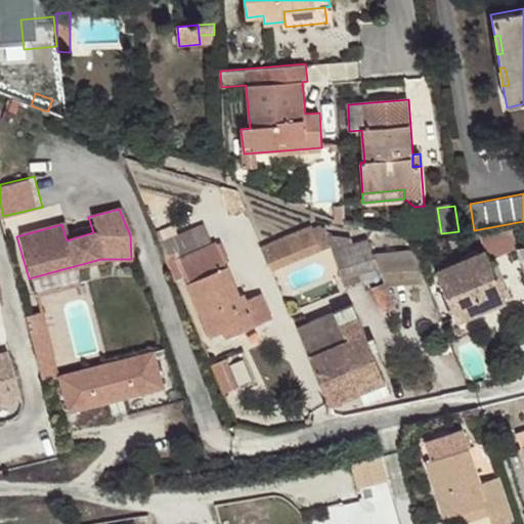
[(426,275),(416,250),(373,254),(368,238),(353,243),(351,236),(328,233),(317,236),(311,225),(261,246),(271,269),(332,245),(343,277),(363,271),(383,311),(395,305),(384,282),(423,279),(422,275),(426,275)]
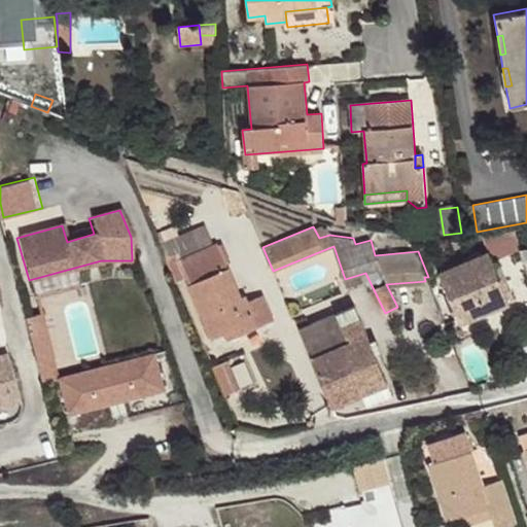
[(92,227),(65,236),(67,242),(94,234),(92,227)]
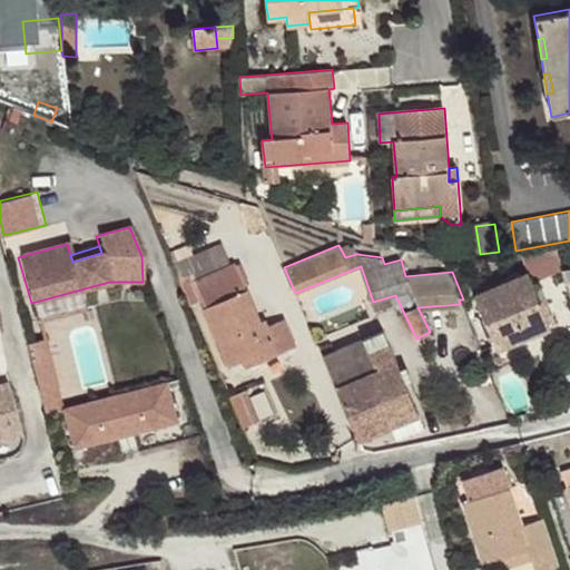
[(174,262),(179,279),(190,274),(194,282),(217,272),(207,247),(174,262)]
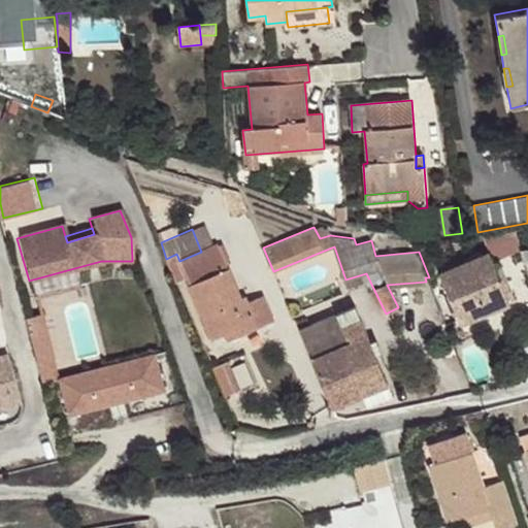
[(176,254),(166,259),(175,283),(187,278),(211,337),(225,333),(235,327),(238,334),(273,320),(263,296),(249,303),(245,297),(241,298),(218,243),(201,252),(179,261),(176,254)]
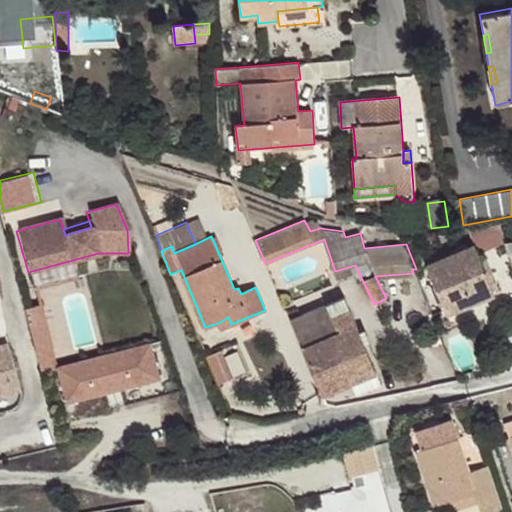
[(504,242),(503,239),(472,240),(474,245),(426,264),(447,315),(473,305),(495,296),(480,259),(510,258),(504,242)]
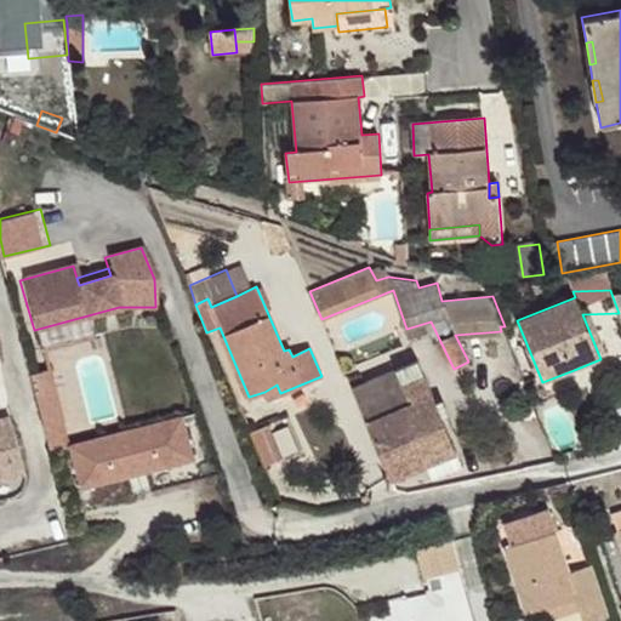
[(620,332),(605,339),(620,376),(620,375),(620,332)]
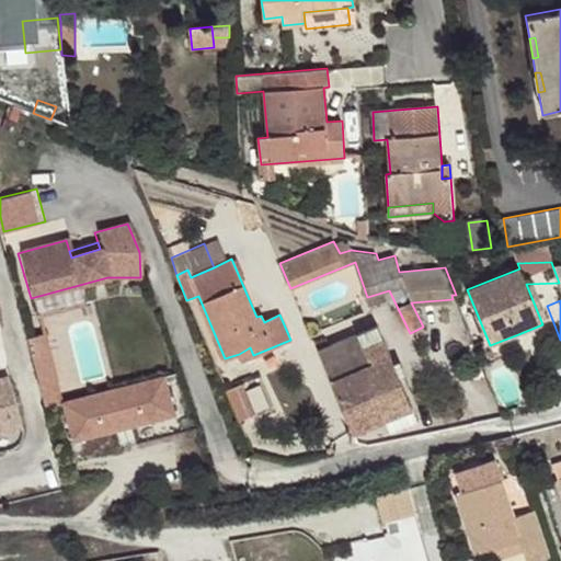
[(376,325),(317,350),(333,389),(353,433),(385,420),(412,408),(376,325)]
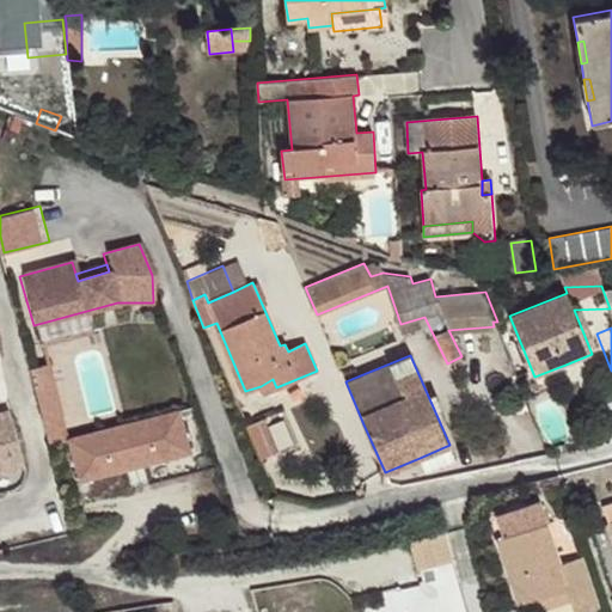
[(51,361),(32,367),(55,441),(74,435),(51,361)]
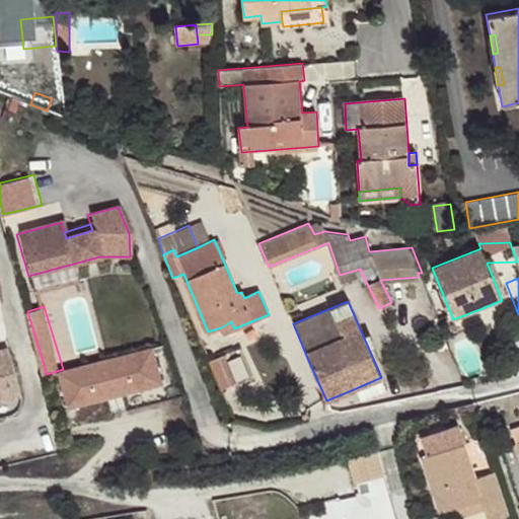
[(231,321),(221,327),(224,334),(234,328),(231,321)]
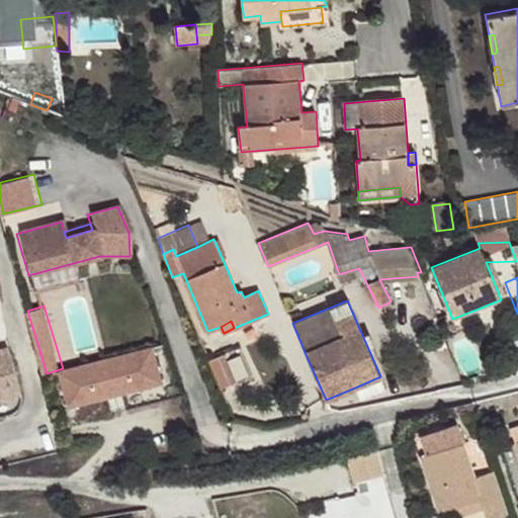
[(7,344),(0,345),(0,399),(21,394),(7,344)]
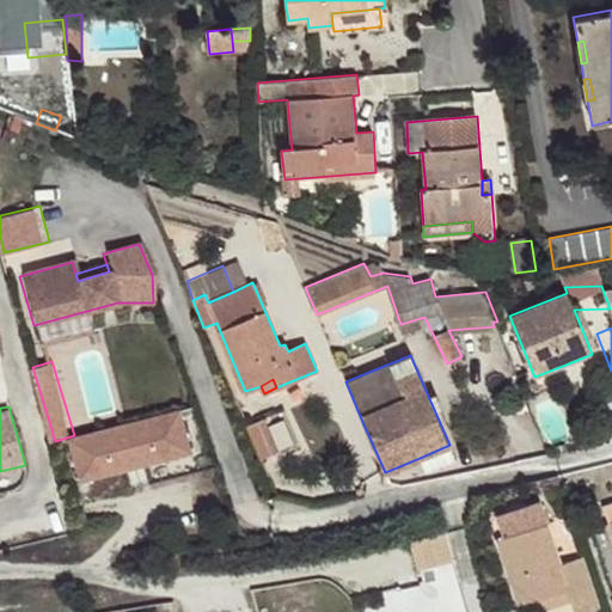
[(178,415),(123,428),(132,464),(187,451),(178,415)]
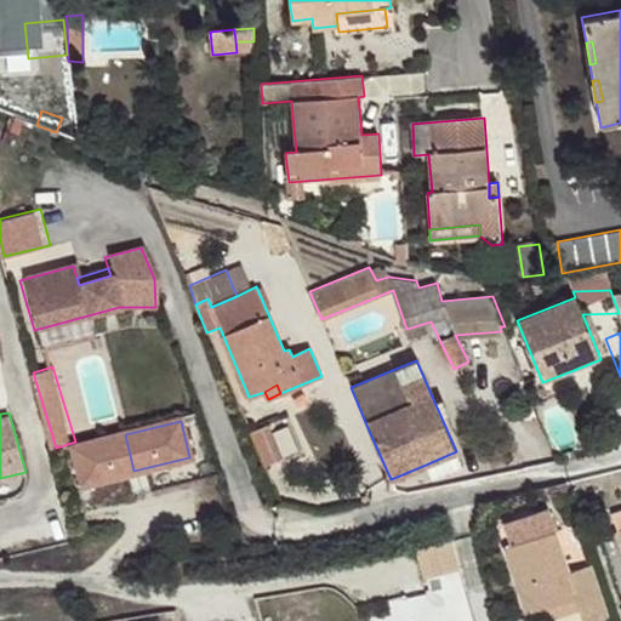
[(267,425),(250,433),(265,466),(283,459),(267,425)]
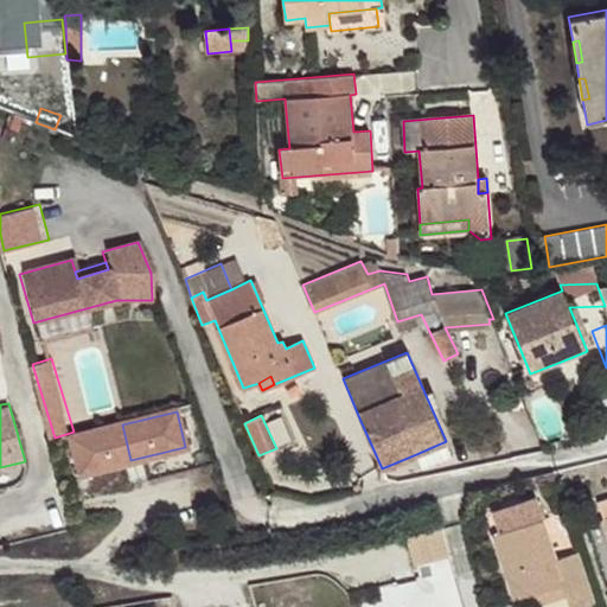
[(122,425),(70,438),(80,473),(131,460),(122,425)]
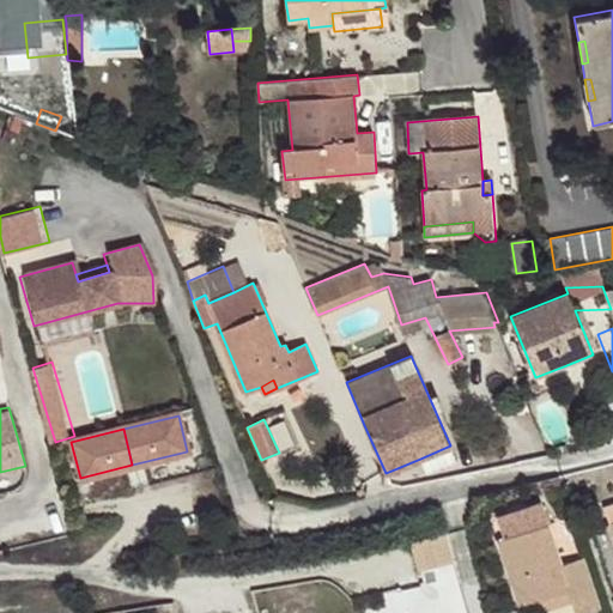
[(457,462),(450,445),(420,459),(428,474),(457,462)]
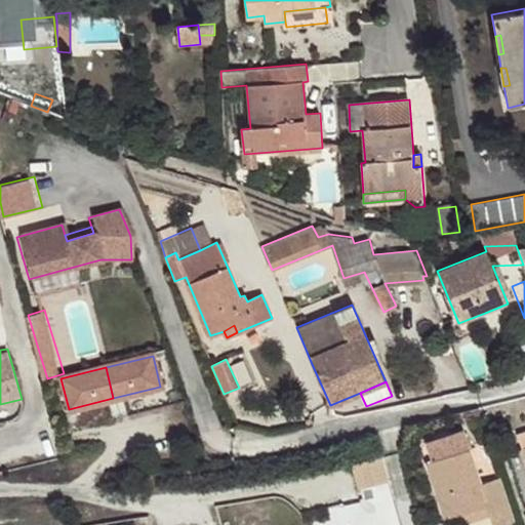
[(493,524),(501,524),(515,521),(500,477),(482,483),(466,429),(428,440),(434,459),(428,460),(445,520),(460,514),(487,506),(491,516),(493,524)]
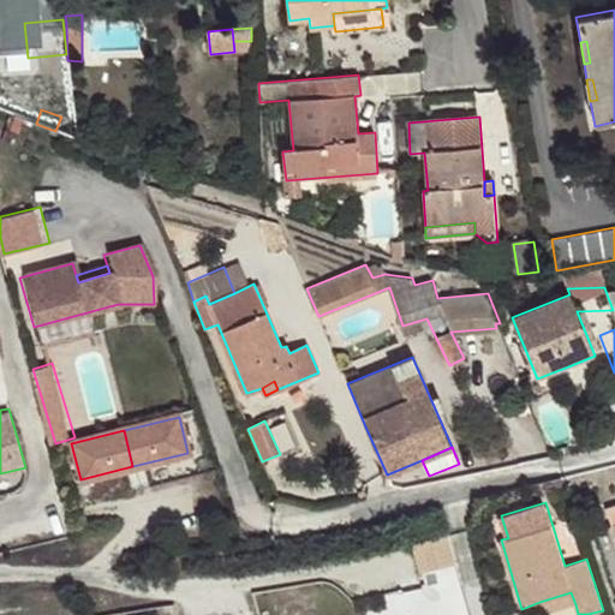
[(454,535),(418,538),(422,569),(458,565),(454,535)]
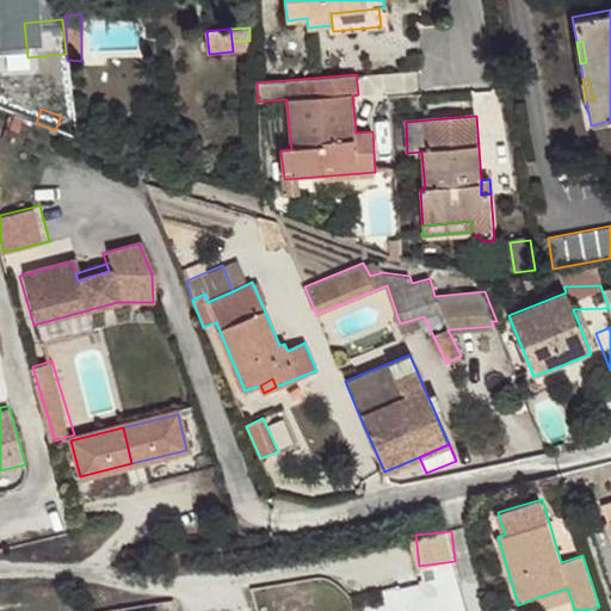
[(541,610),(572,600),(567,588),(536,598),(541,610)]
